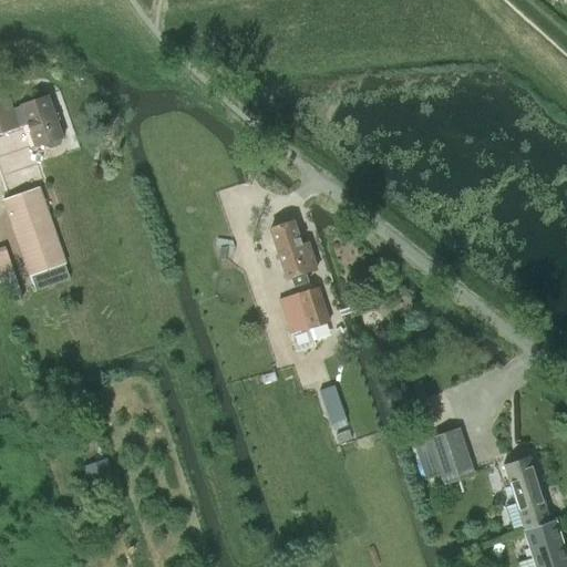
[(0,134),(17,129),(6,93),(0,94),(0,134)]
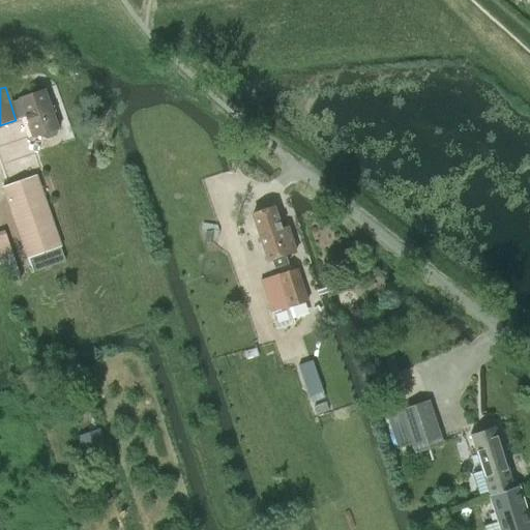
[(33,139),(57,130),(43,90),(20,98),(33,139)]
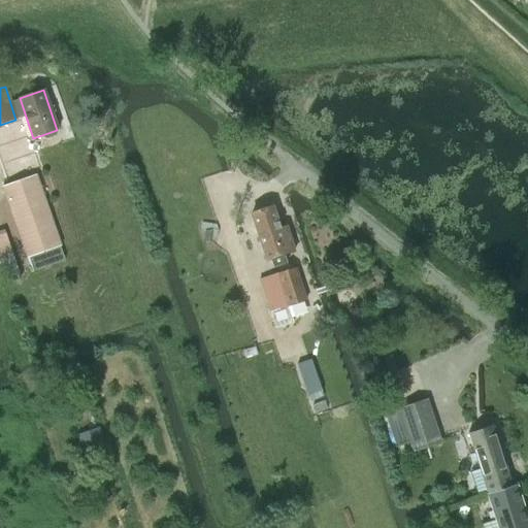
[(28,256),(61,245),(36,175),(4,187),(28,256)]
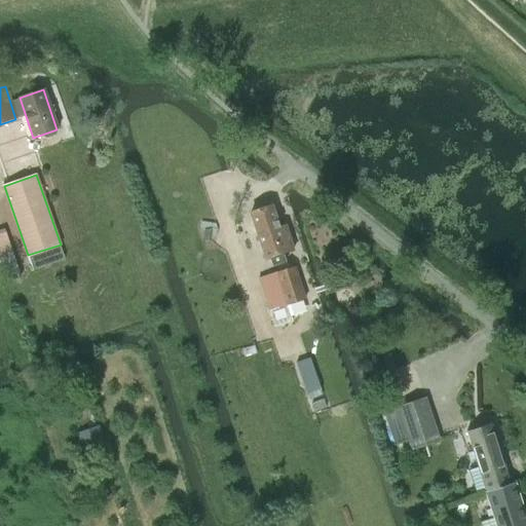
[(265,259),(294,250),(287,226),(279,228),(272,205),(250,214),(265,259)]
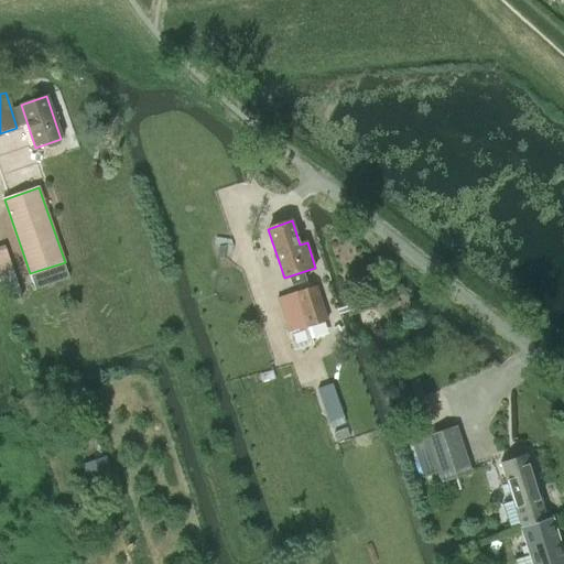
[(288,332),(327,321),(317,288),(278,300),(288,332)]
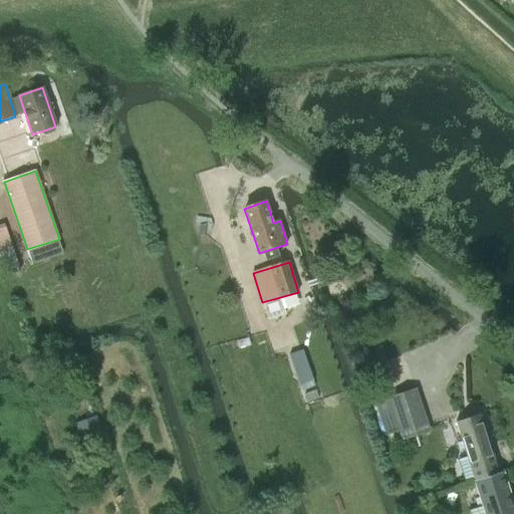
[(302,349),(288,354),(299,384),(313,379),(302,349)]
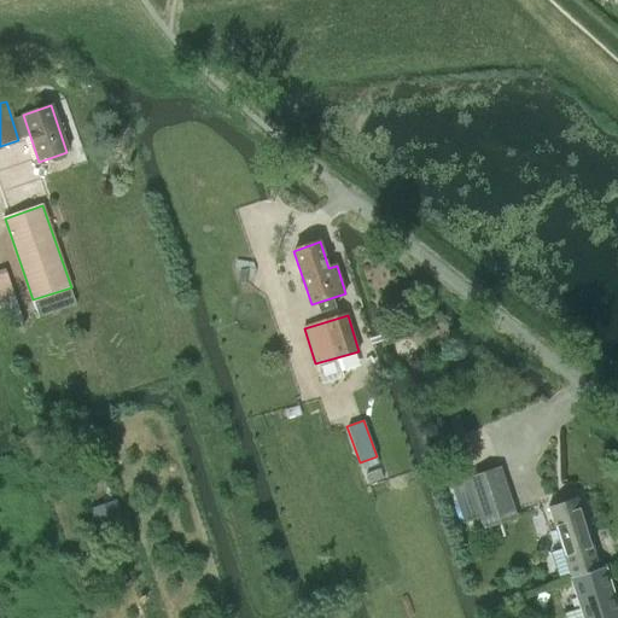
[(472,491),(481,514),(512,505),(505,482),(472,491)]
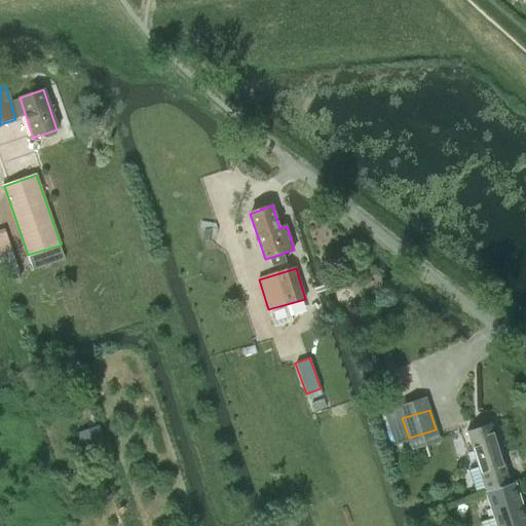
[(82,452),(105,443),(99,424),(75,433),(82,452)]
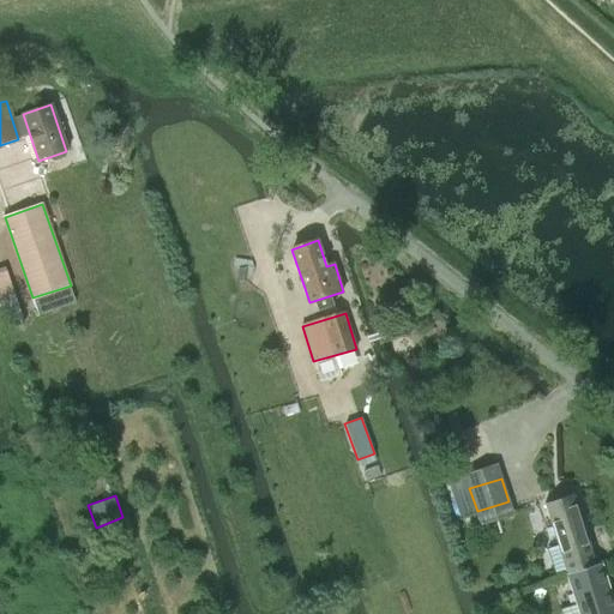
[(569,575),(601,565),(601,564),(597,565),(575,495),(546,504),(569,575)]
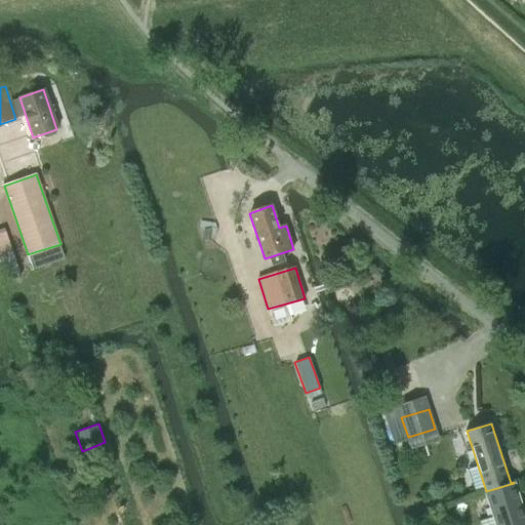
[(524,524),(524,516),(514,483),(486,491),(496,524),(524,524)]
